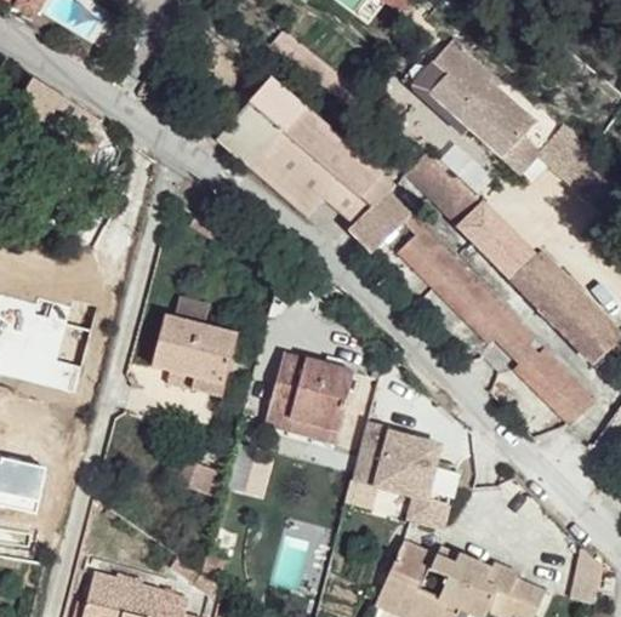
[(16,0),(32,10),(36,0),(16,0)]
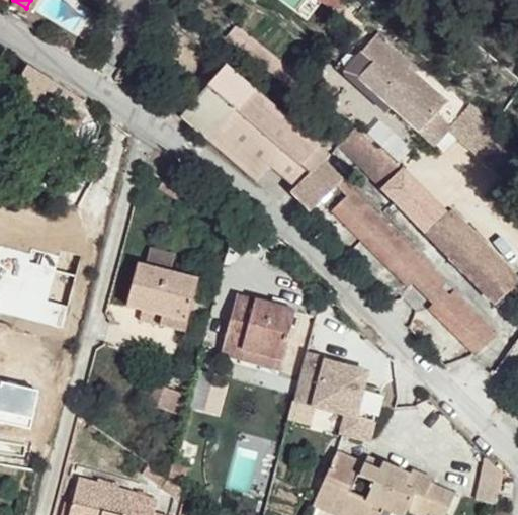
[(255,36),(238,22),(229,34),(305,94),(314,82),(255,36)]
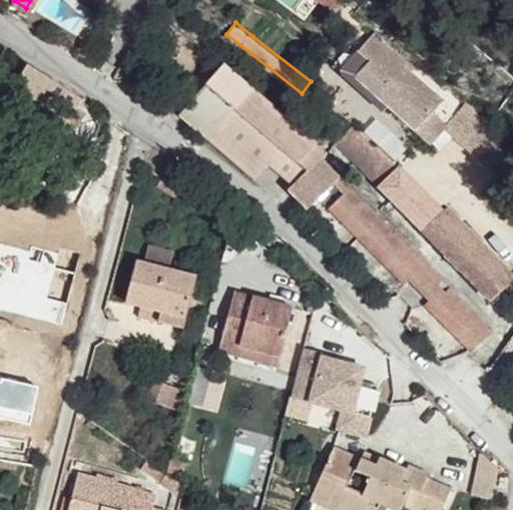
[(377,29),(359,48),(346,64),(388,103),(432,141),(446,125),(466,140),(481,123),(448,92),(443,97),(406,62),(408,59),(389,42),(390,40),(377,29)]
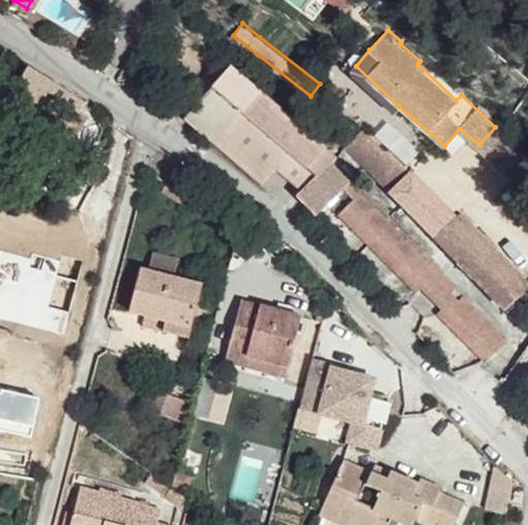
[(356,66),(369,50),(362,43),(342,66),(393,113),(399,106),(356,66)]
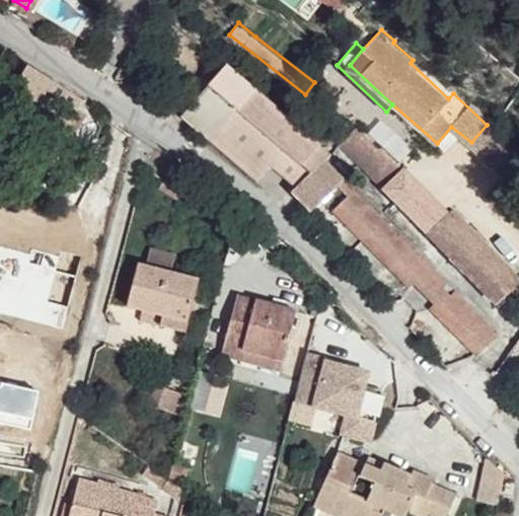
[(329,154),(331,152),(227,63),(192,101),(189,121),(256,179),(272,163),(298,186),(329,154)]
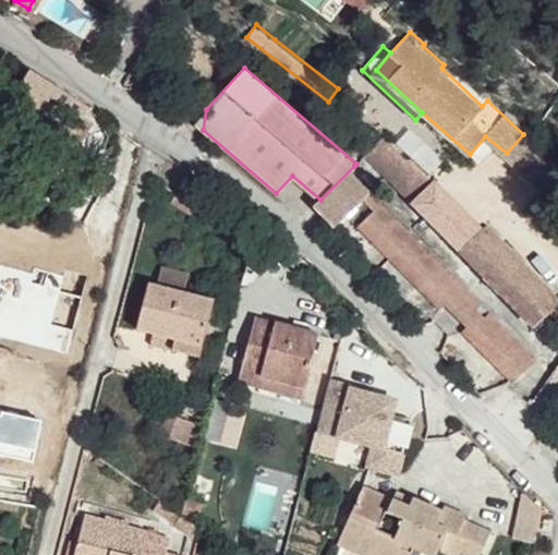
[(88,108),(29,69),(10,103),(101,158),(109,135),(99,119),(88,108)]
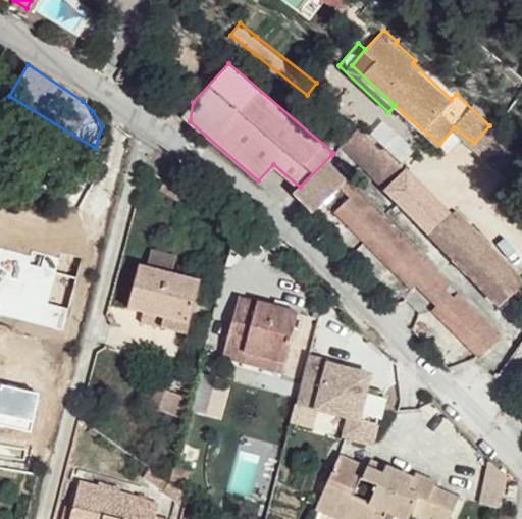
[(450,213),(362,125),(338,149),(333,153),(331,155),(350,173),(361,163),(501,304),(521,282),(521,276),(488,244),(483,247),(450,213)]
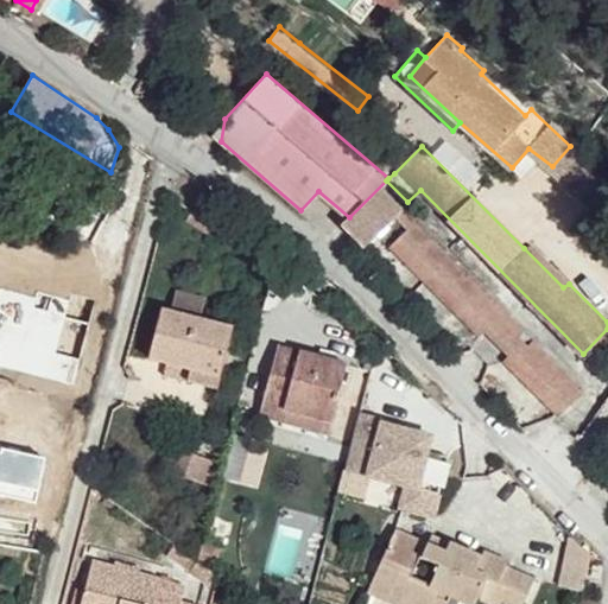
[(607,179),(574,147),(570,146),(552,166),(571,185),(569,190),(591,211),(607,192),(607,179)]
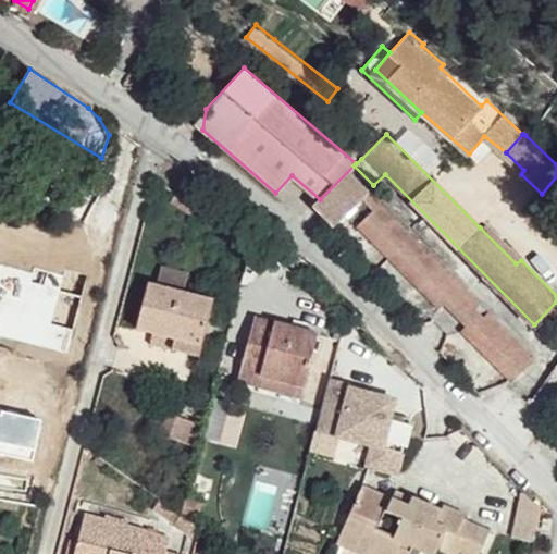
[(373,185),(354,165),(320,199),(314,204),(333,224),(329,230),(355,255),(372,237),(514,378),(535,356),(369,188),(373,185)]
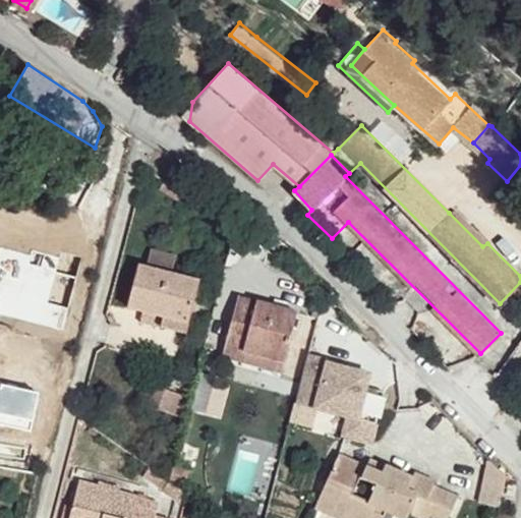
[(453,209),(449,213),(482,246),(487,243),(453,209)]
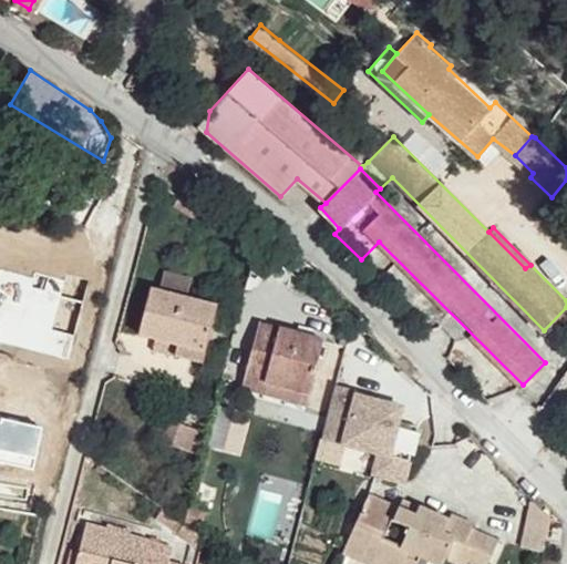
[(166,269),(161,289),(187,295),(193,275),(166,269)]
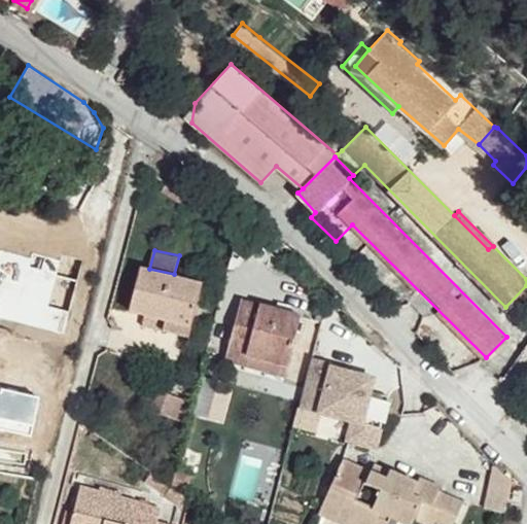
[(174,274),(149,269),(139,266),(129,309),(145,314),(165,319),(162,329),(187,336),(201,282),(174,274)]
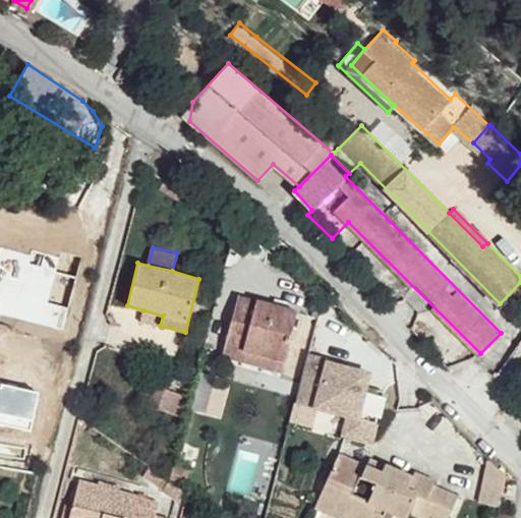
[(239,295),(226,345),(284,359),(297,310),(239,295)]
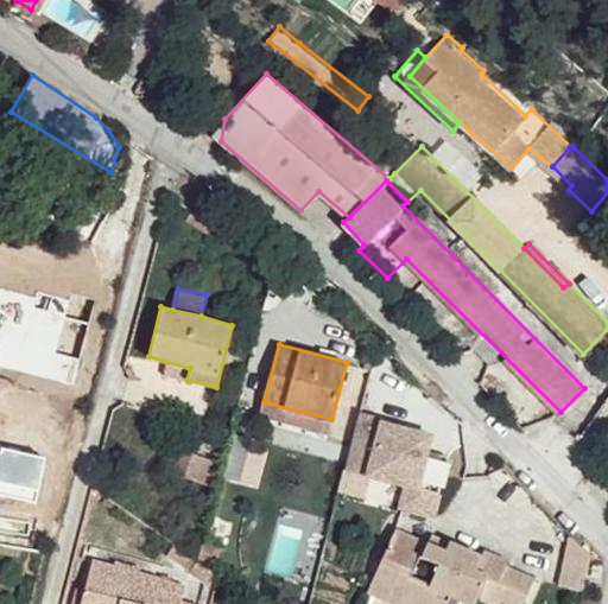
[(190,368),(168,362),(164,374),(187,380),(190,368)]
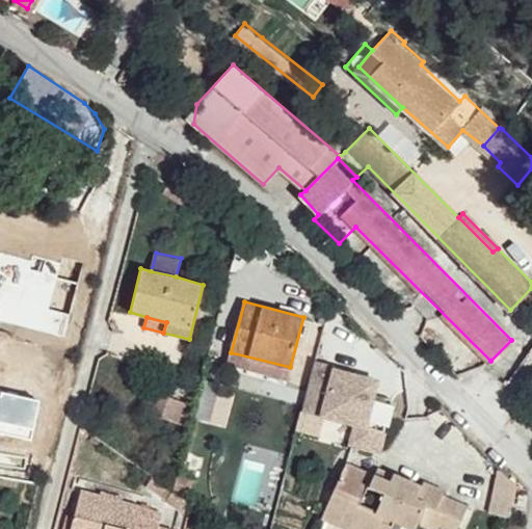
[(317,349),(303,399),(356,414),(352,431),(380,440),(394,388),(375,384),(378,371),(355,365),(336,360),(337,354),(317,349)]
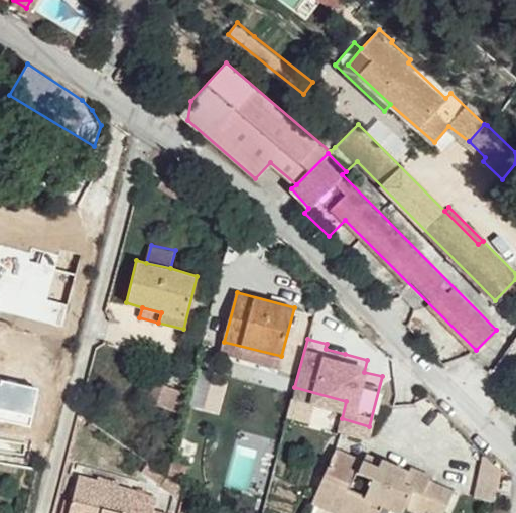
[(281,356),(224,342),(224,343),(221,351),(278,367),(281,356)]
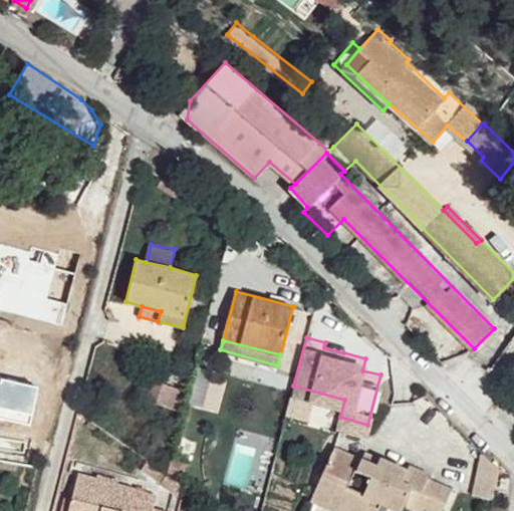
[(324,347),(343,352),(345,347),(325,342),(324,347)]
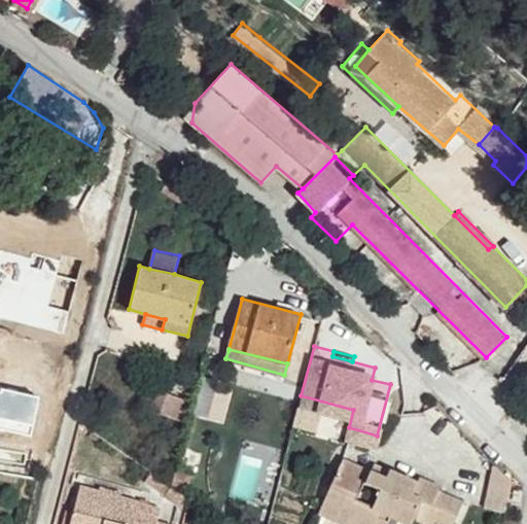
[(177,416),(182,396),(151,386),(146,407),(161,412),(162,411),(177,416)]
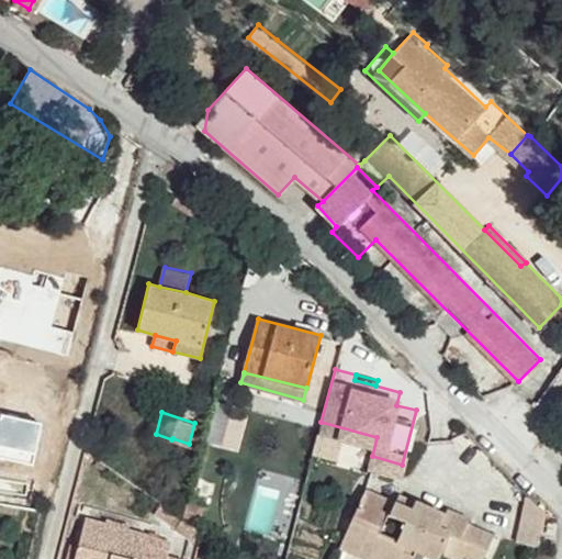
[(0,416),(0,456),(1,457),(9,453),(10,448),(34,454),(42,423),(1,413),(0,416)]
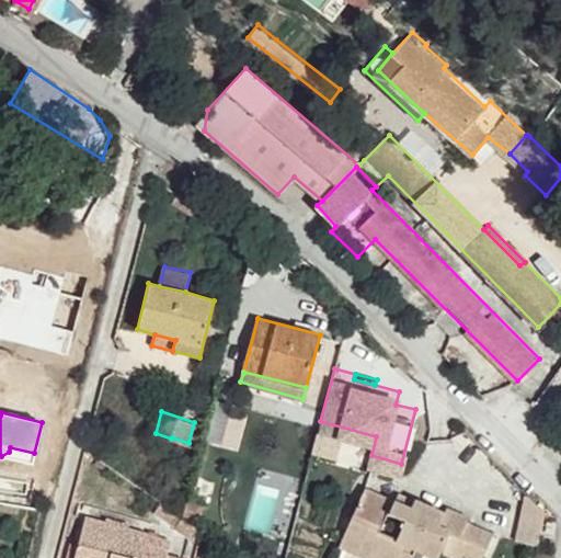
[(202,447),(206,428),(194,422),(189,443),(202,447)]
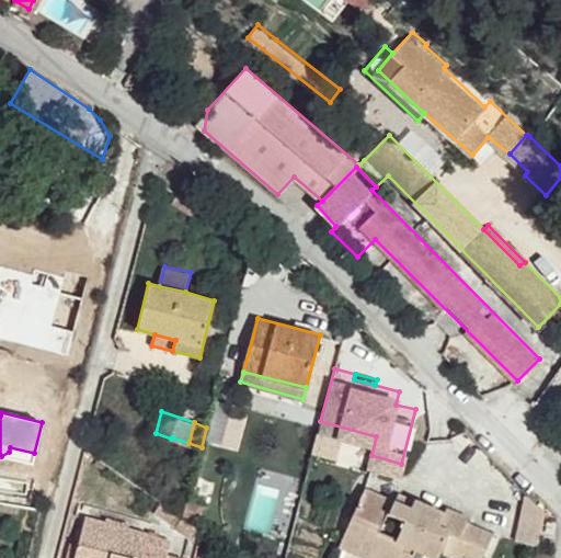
[(506,494),(528,500),(529,493),(511,475),(506,494)]
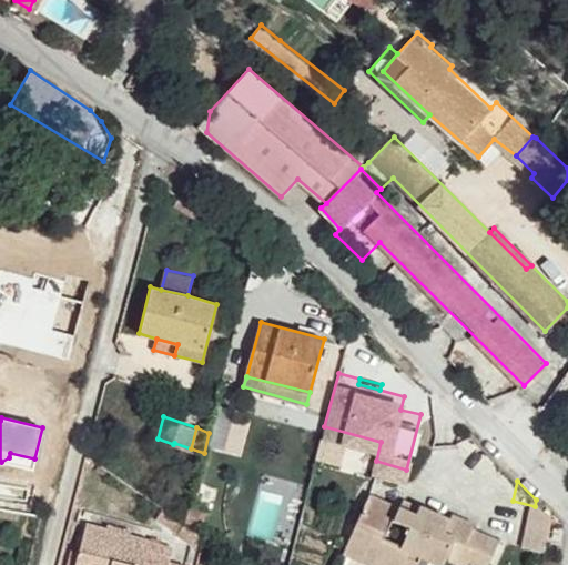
[(449,517),(418,505),(415,514),(399,506),(369,494),(354,528),(372,535),(364,555),(386,564),(403,564),(408,552),(419,557),(440,564),(443,564),(446,558),(463,564),(487,564),(498,541),(472,528),(474,524),(450,515),(449,517)]
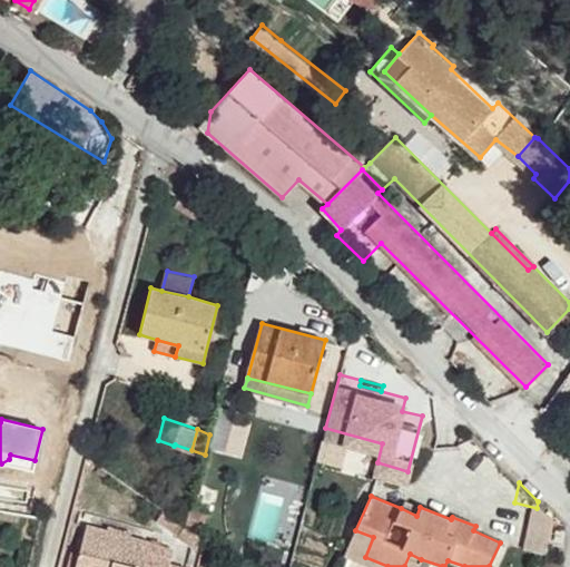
[(405,499),(401,508),(416,516),(420,507),(405,499)]
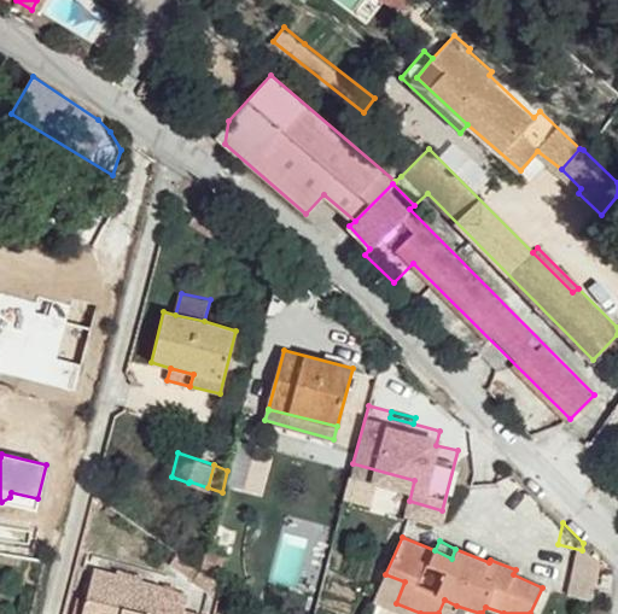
[(575,578),(582,550),(558,544),(552,573),(575,578)]
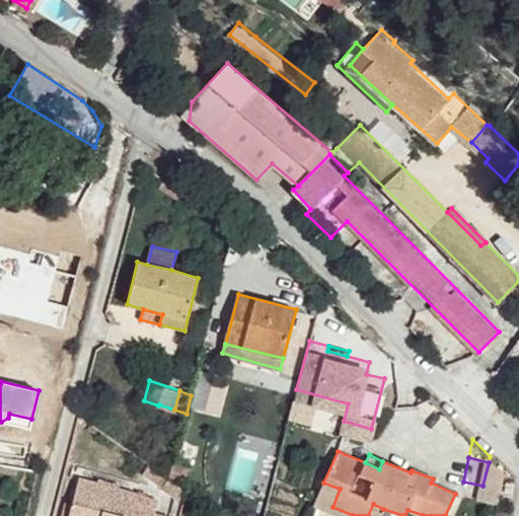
[(187,463),(173,461),(169,476),(184,480),(187,463)]
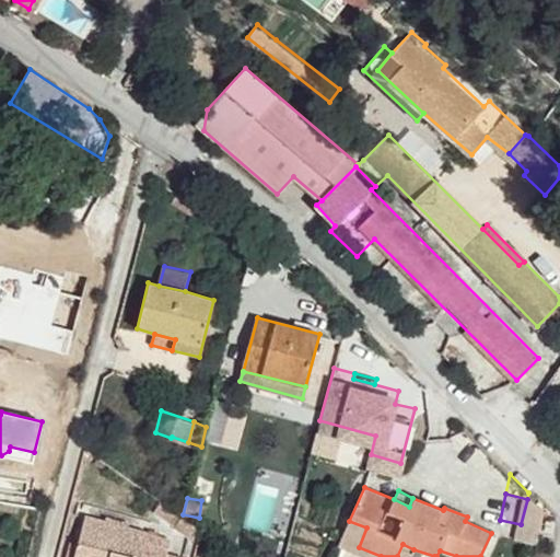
[(200,528),(183,514),(175,526),(197,542),(200,528)]
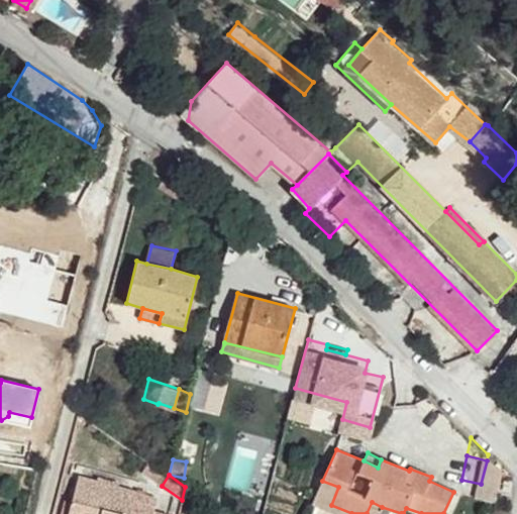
[(151,513),(158,496),(80,476),(69,513),(151,513)]
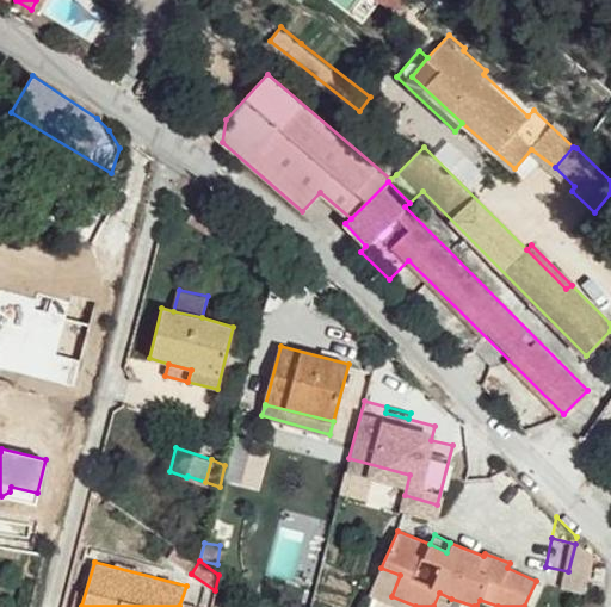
[(400,575),(381,568),(369,595),(396,606),(448,606),(451,599),(439,593),(433,606),(415,606),(392,596),(400,575)]
